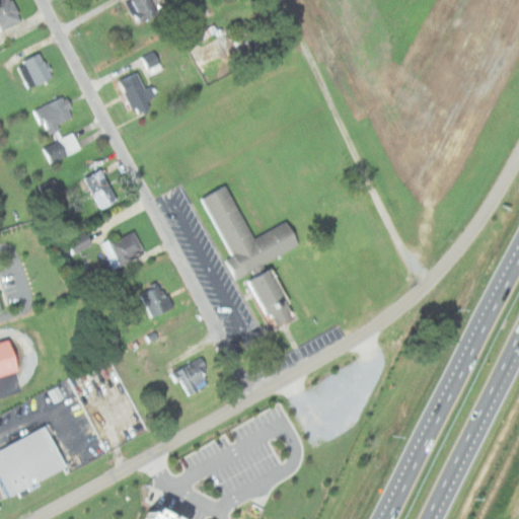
[(0,0),(0,26),(2,30),(22,19),(12,0),(0,0)]
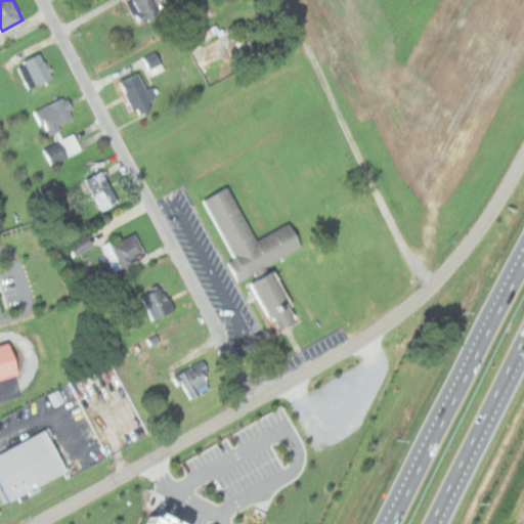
[(161,13),(153,0),(131,0),(130,1),(142,24),(161,13)]
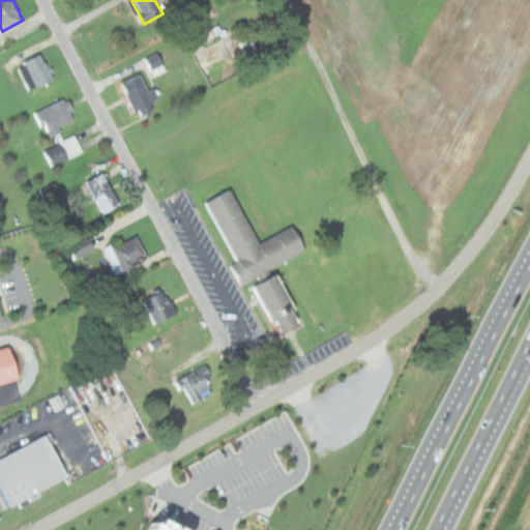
[(146,59),(154,75),(165,69),(156,53),(146,59)]
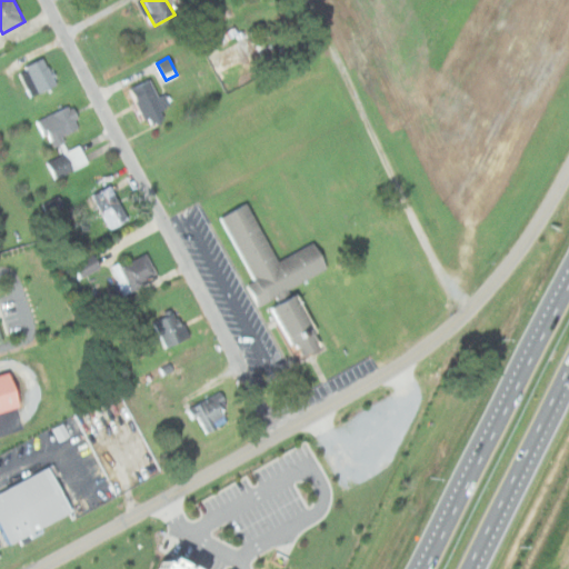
[(58,86),(46,58),(19,69),(31,97),(58,86)]
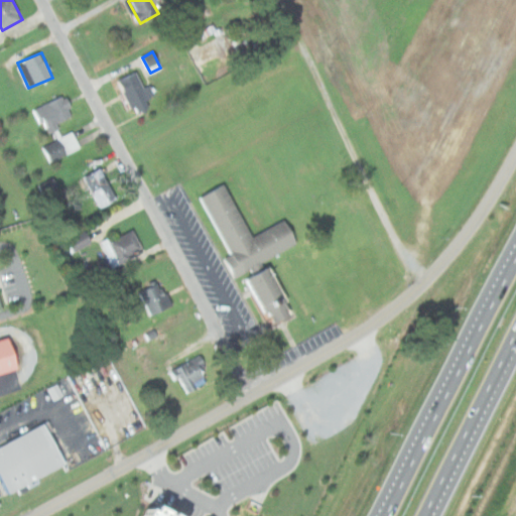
[(118,80),(132,116),(151,108),(136,73),(118,80)]
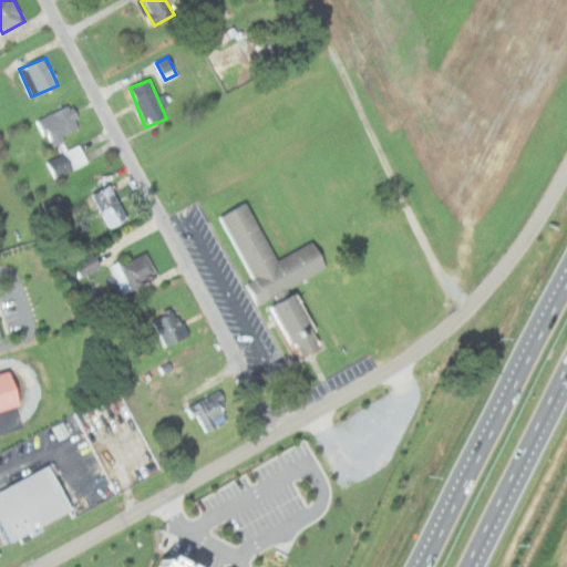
[(62,136),(82,127),(73,105),(37,120),(52,157),(45,161),(54,179),(89,165),(81,145),(68,150),(62,136)]
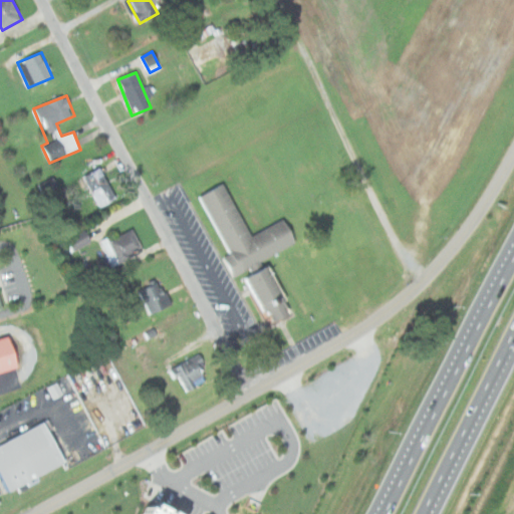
[(83,176),(99,207),(116,199),(101,167),(83,176)]
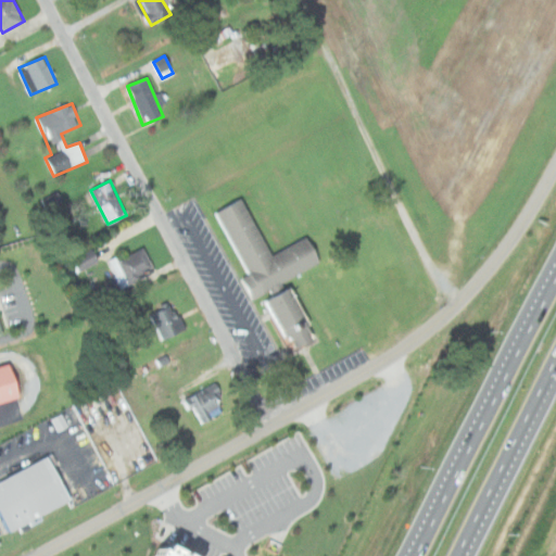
[(218,211),(261,293),(323,262),(310,236),(273,254),(244,198),(218,211)]
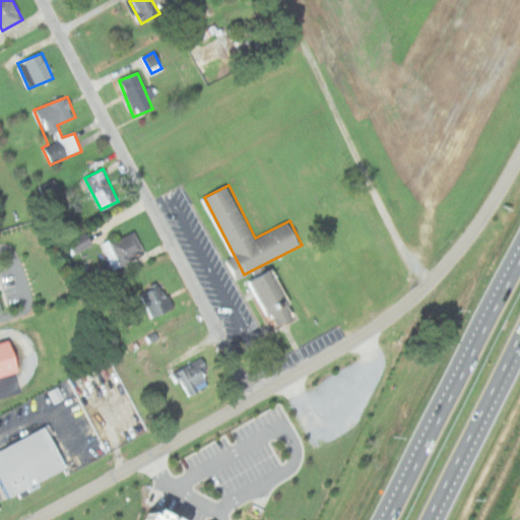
[(94,244),(86,230),(64,241),(71,255),(94,244)]
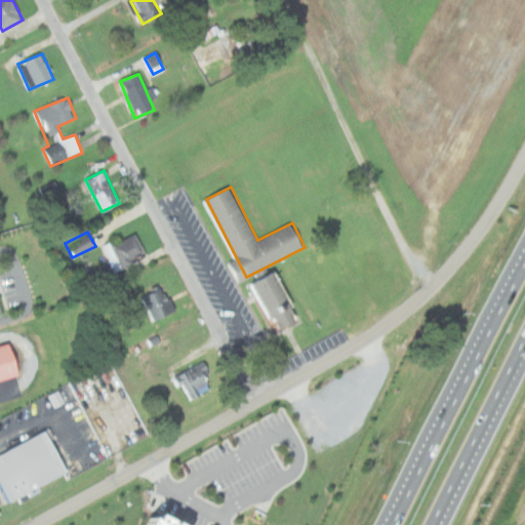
[(122,268),(148,254),(136,232),(111,244),(122,268)]
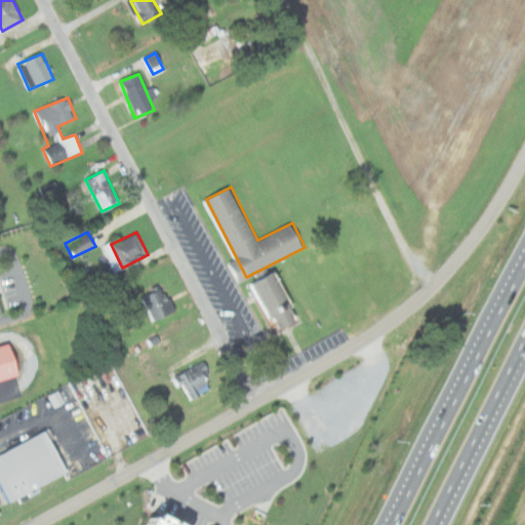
[(277,330),(300,318),(277,270),(253,281),(277,330)]
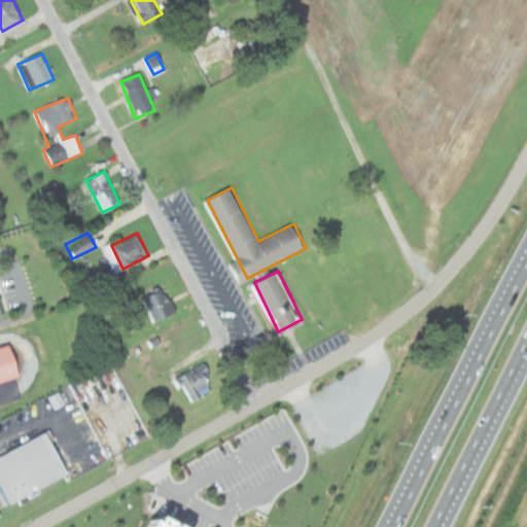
[(166,285),(142,297),(155,323),(178,311),(166,285)]
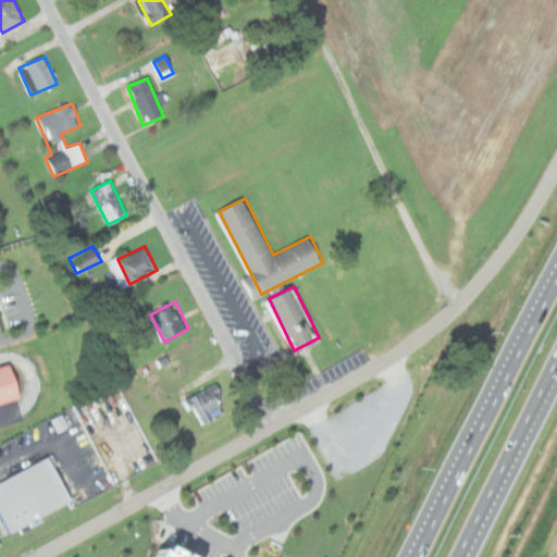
[(0,403),(22,397),(12,363),(0,367),(0,403)]
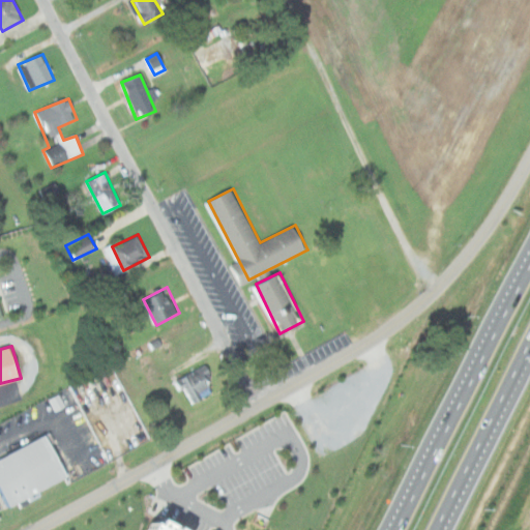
[(179,378),(193,404),(218,391),(205,365),(179,378)]
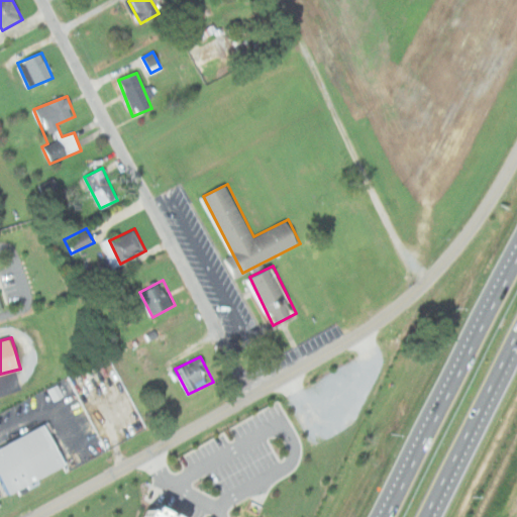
[(67,462),(44,422),(0,446),(0,482),(8,496),(67,462)]
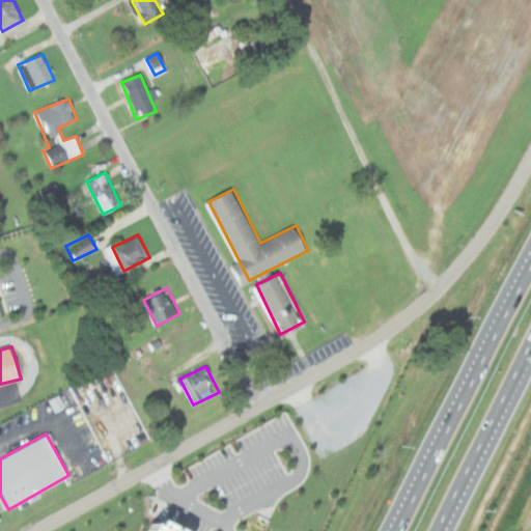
[(127,530),(131,524),(135,526),(137,521),(158,530),(127,530)]
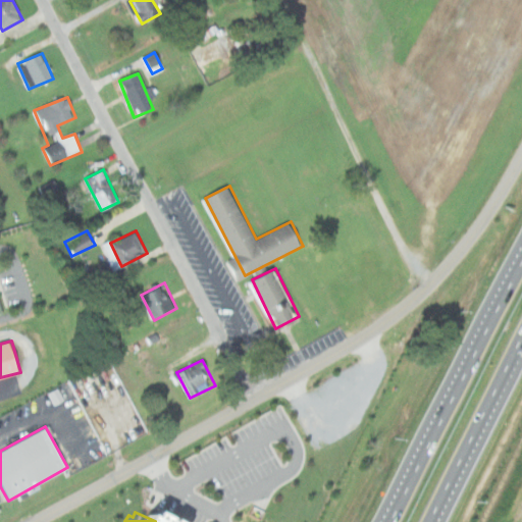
All buildings are outlined.
